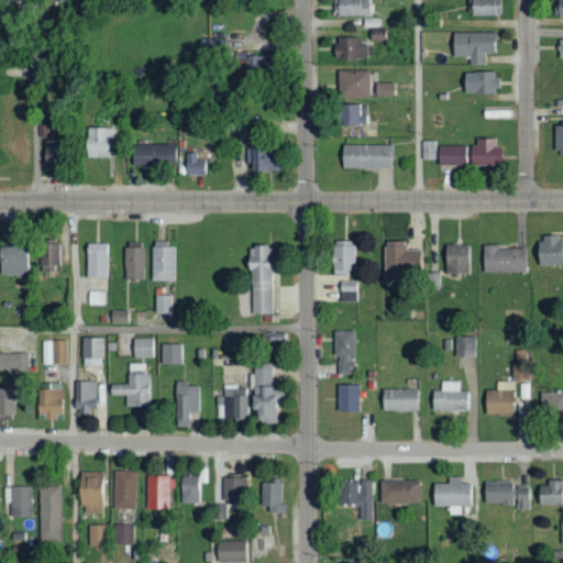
[(370,0),(333,0),(334,15),(371,14),(370,0)]
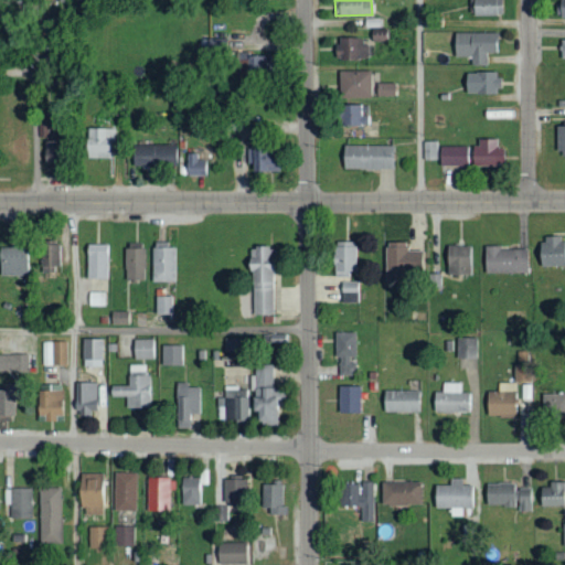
[(471,0),(472,16),(502,14),(501,0),(471,0)]
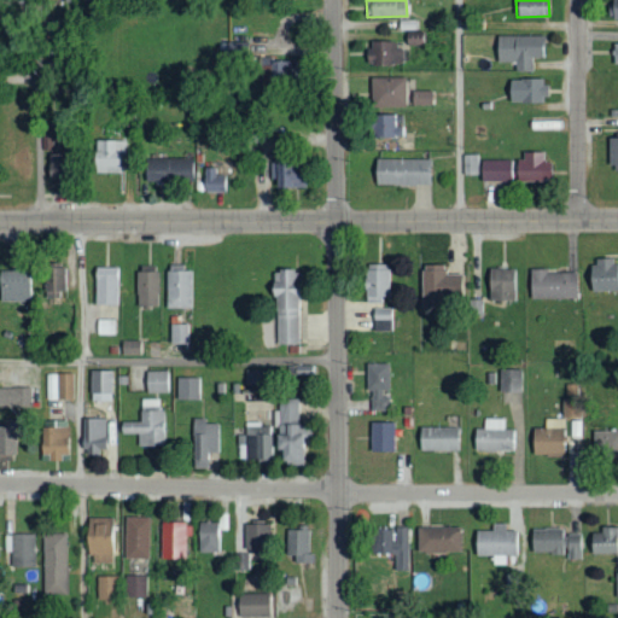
[(274,45),(289,44),(286,18),(272,19),(274,45)]
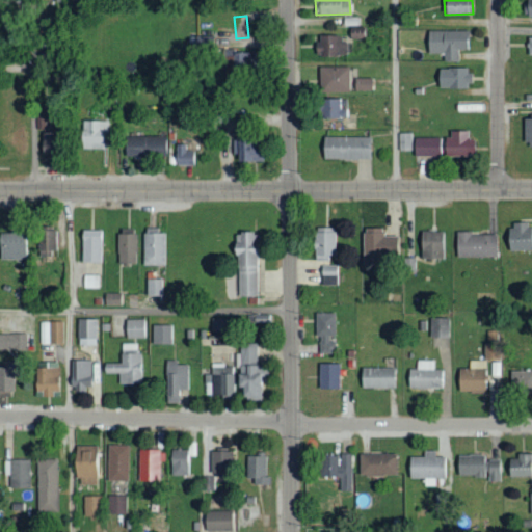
[(349,40),(365,38),(364,26),(349,27),(349,40)]
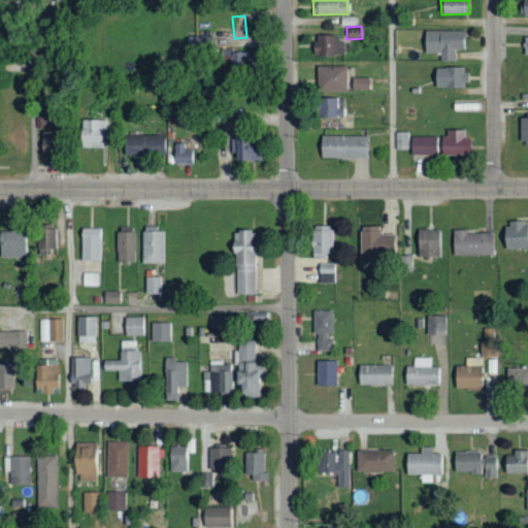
[(455,50),(465,50),(465,30),(424,30),(424,52),(440,52),(440,61),(455,61),(455,50)]
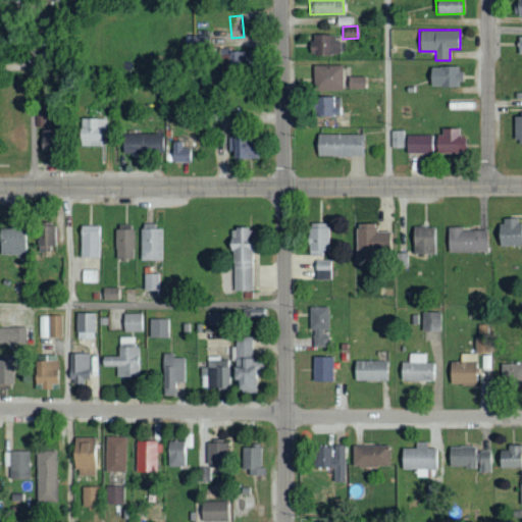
[(310,54),(346,55),(346,43),(336,42),(336,35),(311,35),(310,54)]
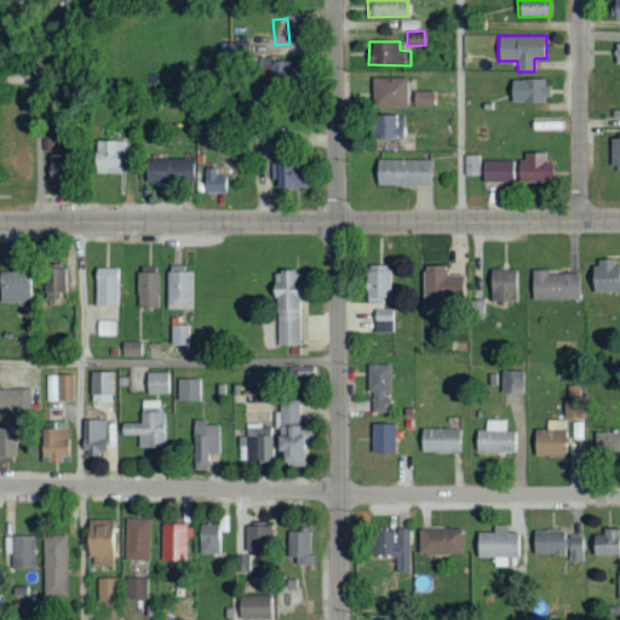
[(247,42),(231,44),(231,52),(247,52),(247,42)]
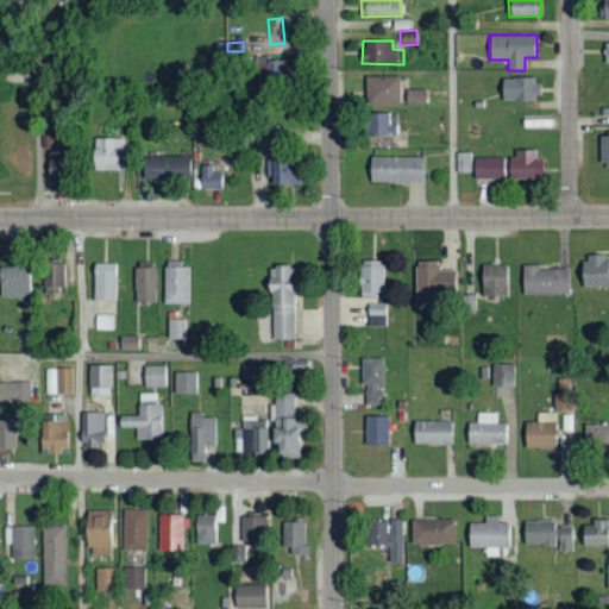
[(287,85),(288,62),(258,61),(257,83),(287,85)]
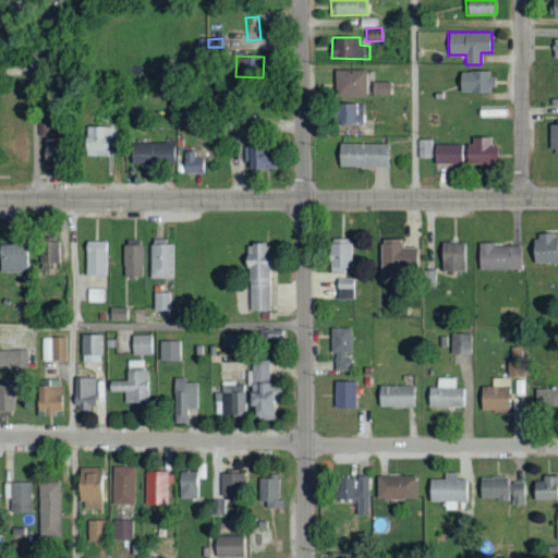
[(366,97),(366,70),(335,70),(335,96),(366,97)]
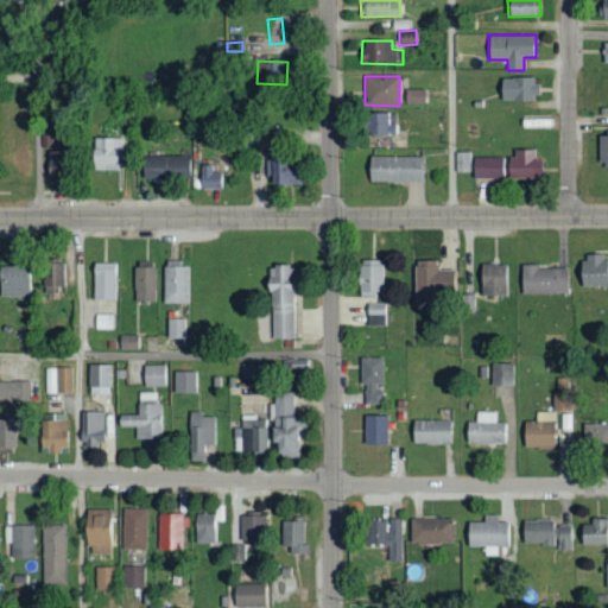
[(537,77),(500,77),(500,101),(537,101),(537,77)]
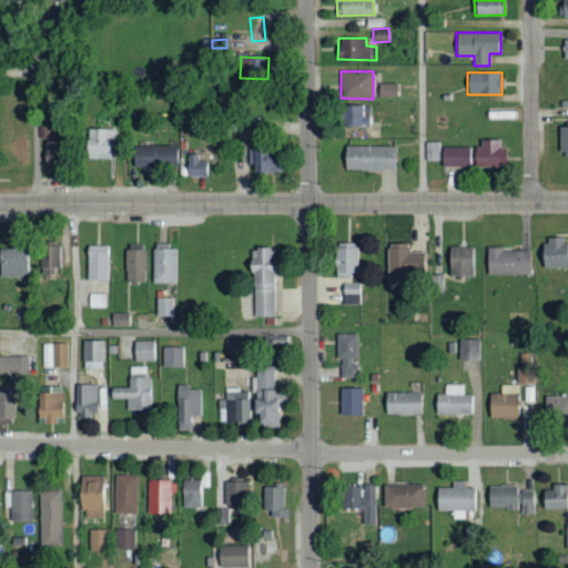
[(398,83),(379,83),(381,98),(398,97),(398,83)]
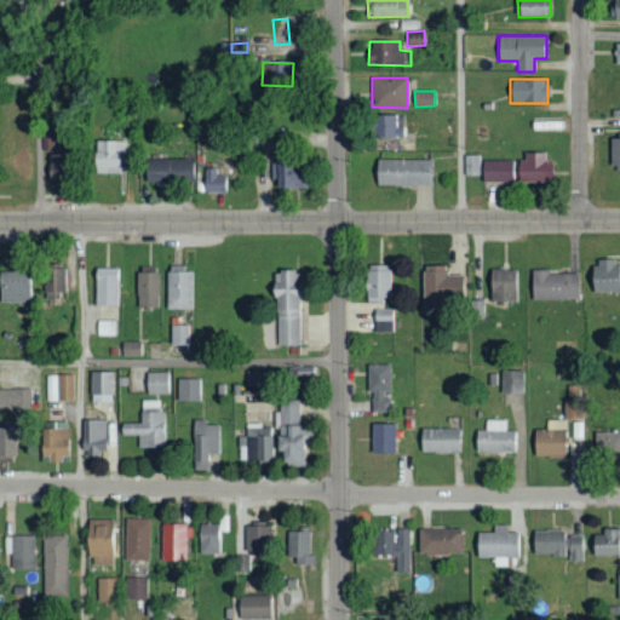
[(406,115),(374,114),(374,137),(405,137),(406,115)]
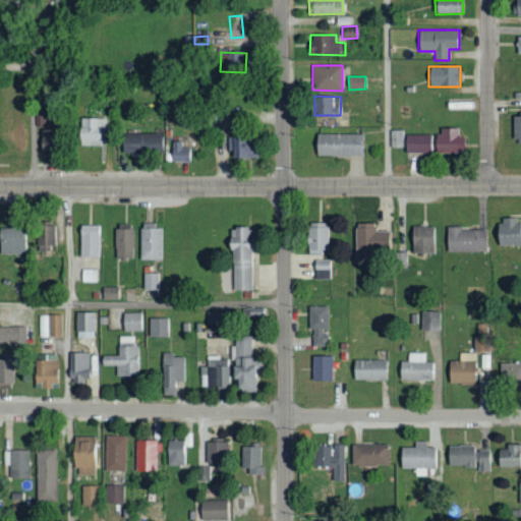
[(36,151),(55,150),(55,129),(44,129),(44,113),(35,114),(36,151)]
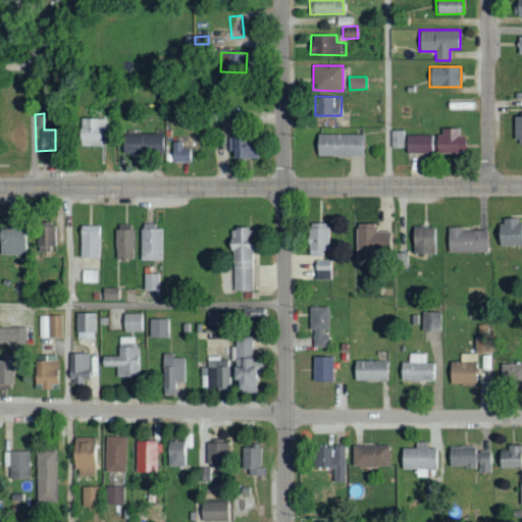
[(521,115),(514,115),(513,142),(521,142),(521,115)]
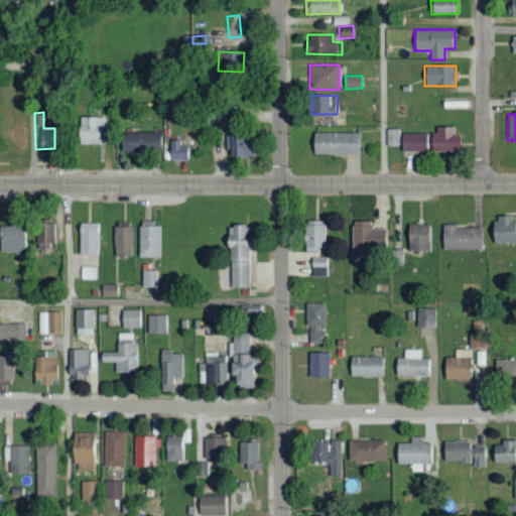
[(99,144),(100,132),(105,133),(105,117),(78,117),(78,144),(99,144)]
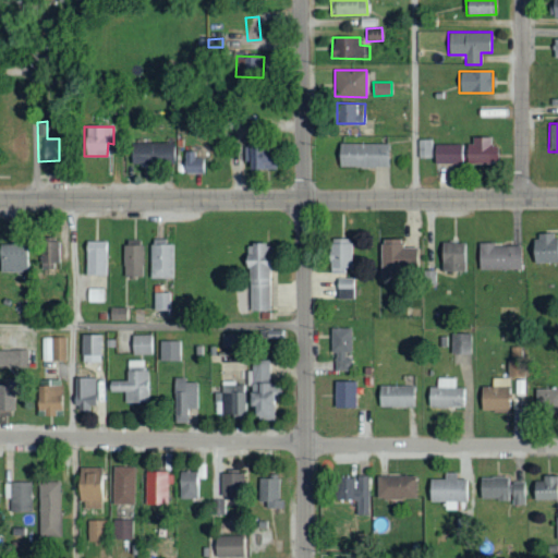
[(490,137),(468,137),(466,164),(496,165),(496,146),(490,146),(490,137)]
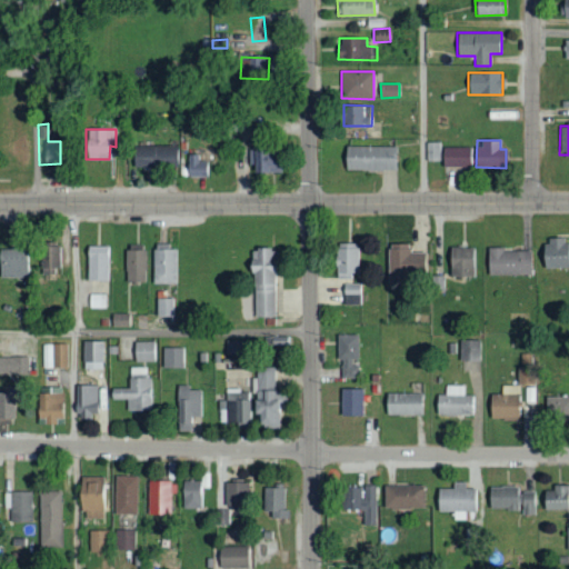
[(426,160),(440,161),(441,142),(426,142),(426,160)]
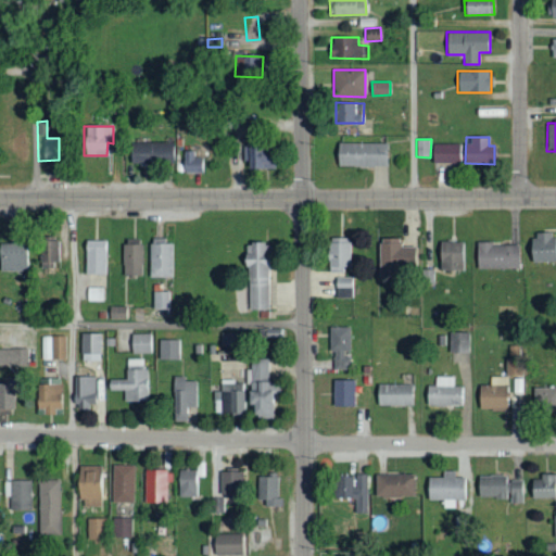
[(129,143),(129,164),(174,163),(173,142),(129,143)]
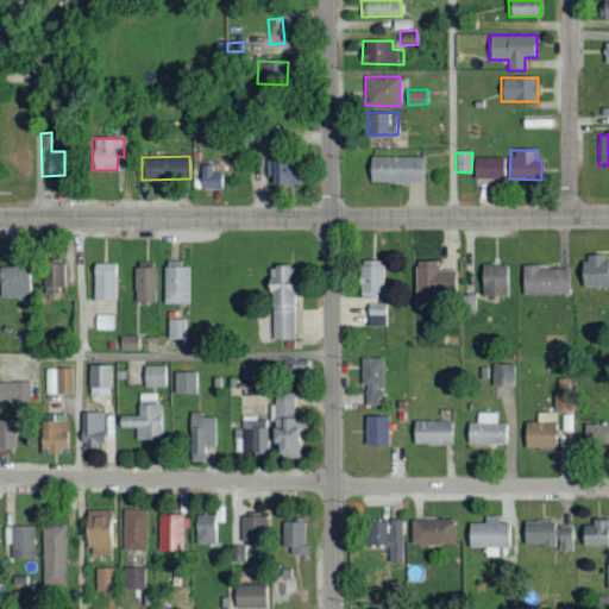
[(424,156),(369,156),(369,181),(424,182),(424,156)]
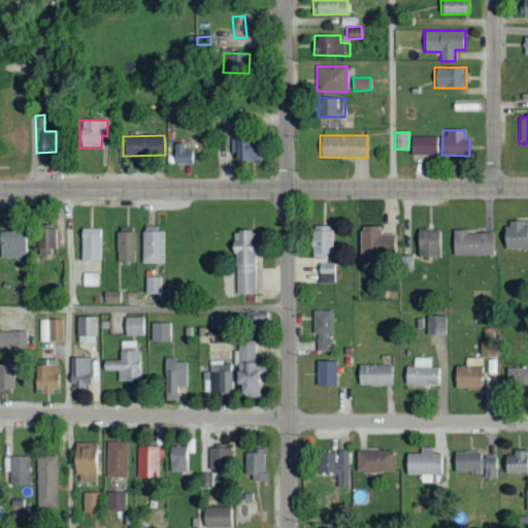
[(436,136),(409,137),(410,155),(436,155),(436,136)]
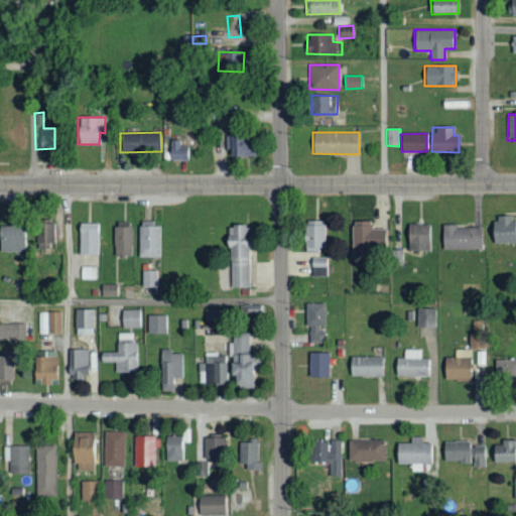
[(245,155),(245,134),(226,134),(227,156),(245,155)]
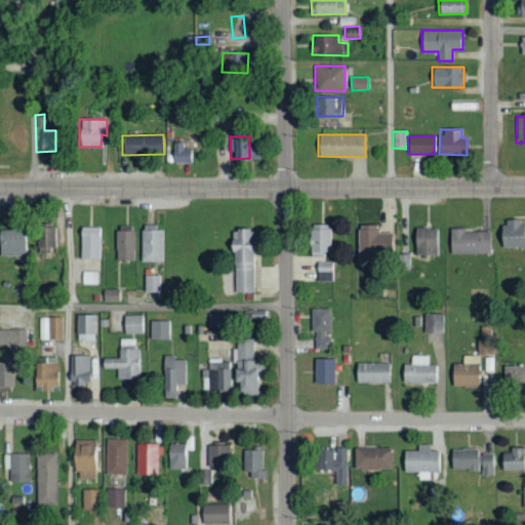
[(185,149),(185,143),(173,143),(172,163),(191,164),(192,149),(185,149)]
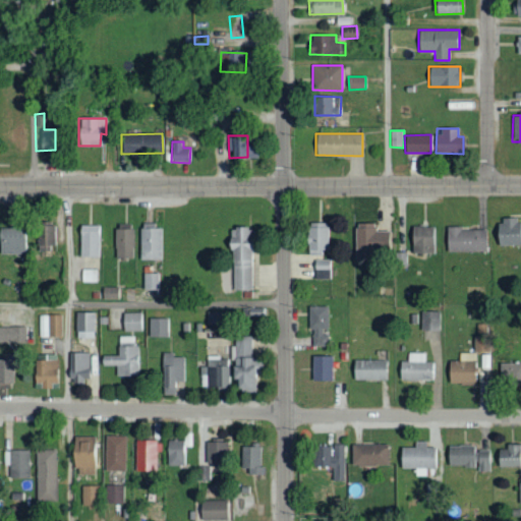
[(499,245),(520,244),(520,234),(520,218),(498,218),(499,245)]
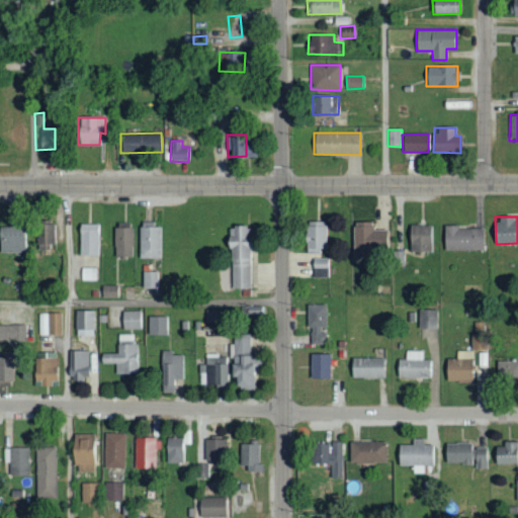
[(372,222),(353,222),(353,258),(365,258),(365,250),(386,250),(385,230),(372,230),(372,222)]
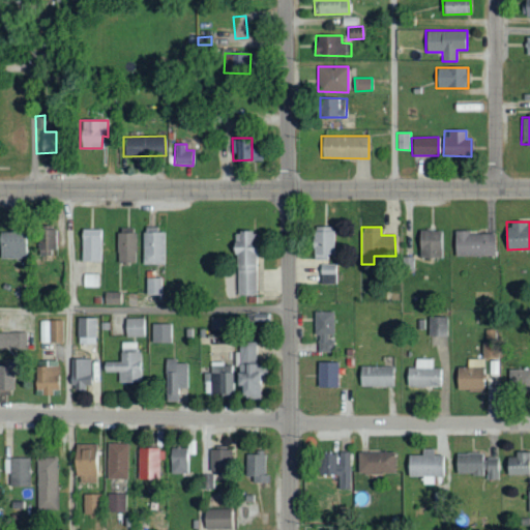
[(333,257),(333,228),(313,229),(313,257),(333,257)]
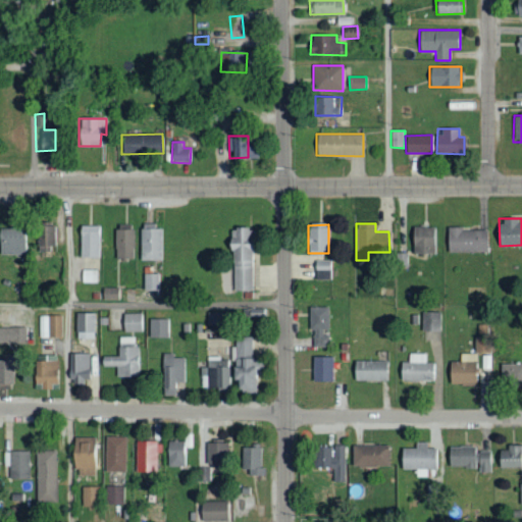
[(53,225),(34,226),(36,247),(54,246),(53,225)]
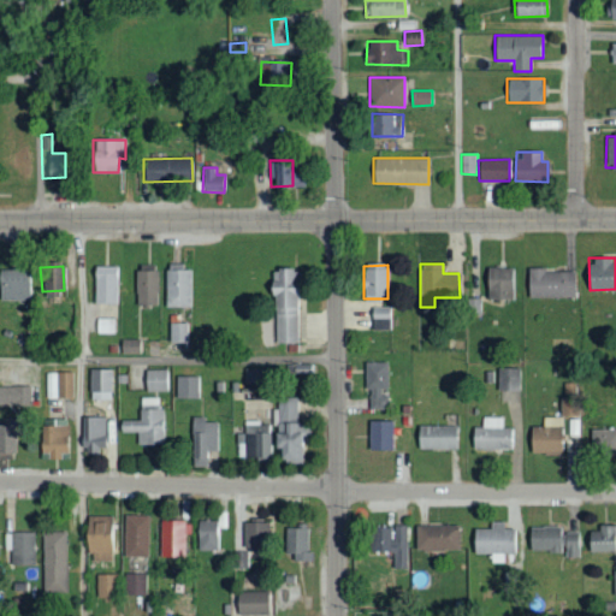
[(93,303),(117,304),(118,267),(94,266),(93,303)]
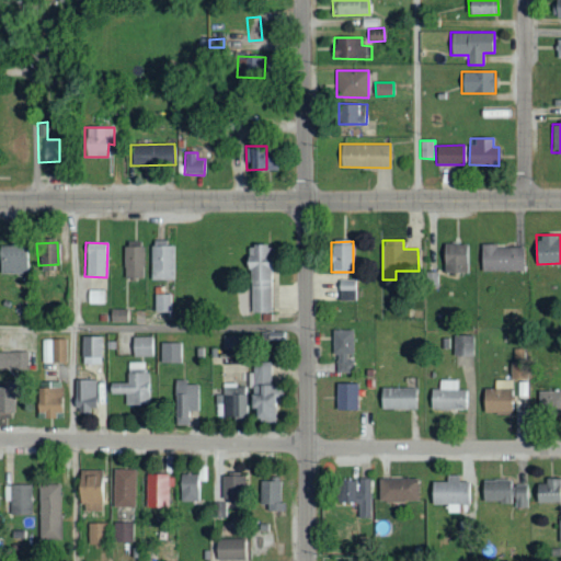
[(469,272),(468,243),(443,244),(444,273),(469,272)]
